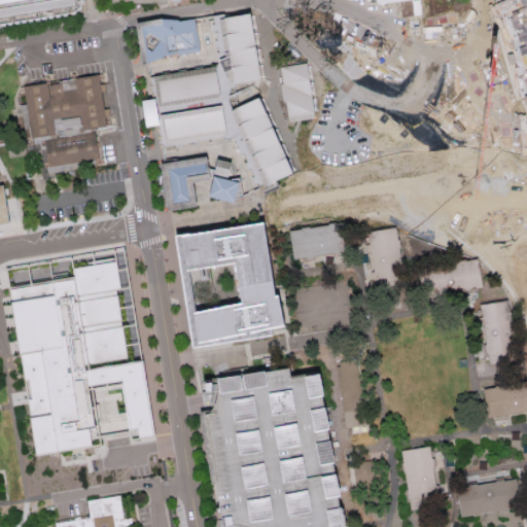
[(84,0),(80,8),(74,13),(0,25),(0,0),(84,0)]
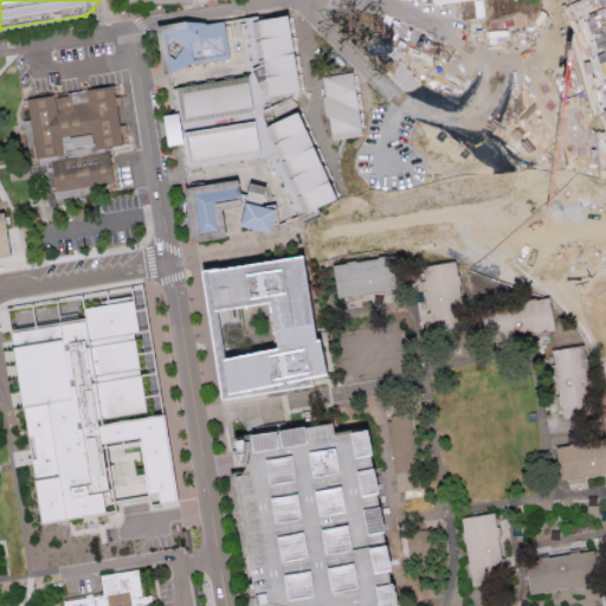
[(574,0),(605,0),(605,169),(600,172),(594,127),(562,20),(567,17),(562,5),(574,0)]
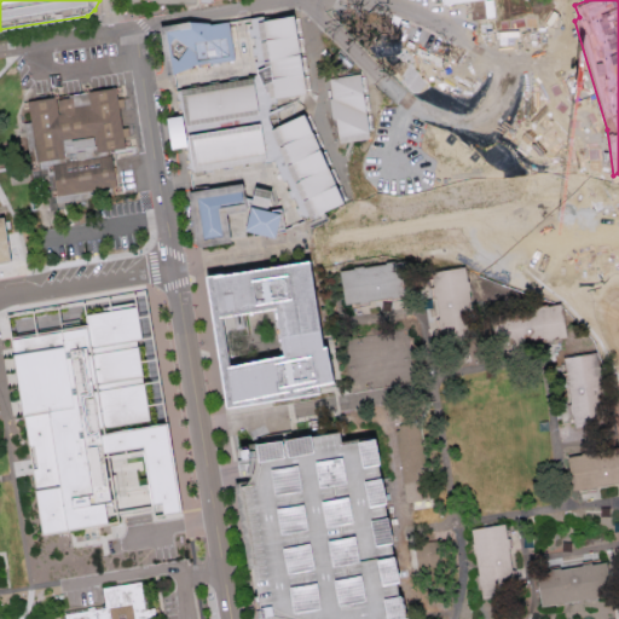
[(271,100),(256,22),(294,16),(308,93),(271,100)]
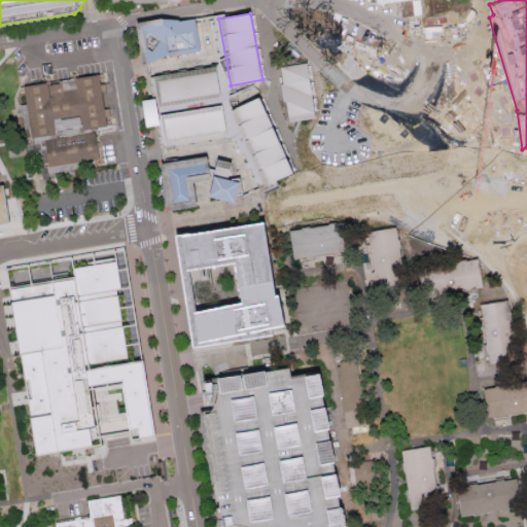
[(164,57),(148,64),(143,65),(136,22),(162,19),(179,21),(195,19),(199,51),(164,57)]
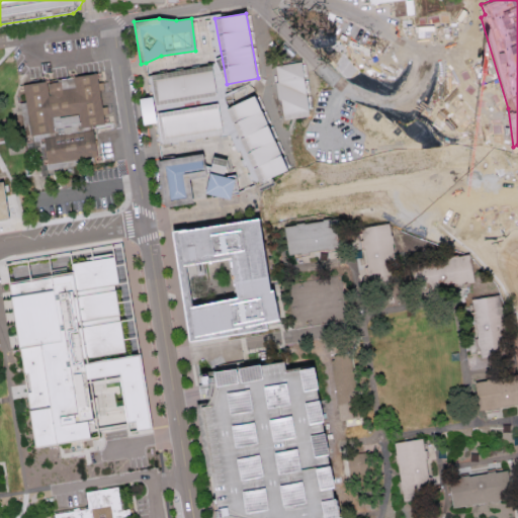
[(280,117),(272,63),(299,59),(308,112),(280,117)]
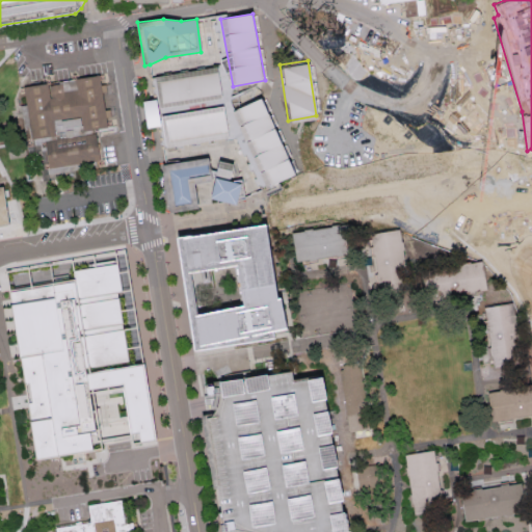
[(144,102),(148,101),(158,100),(155,77),(218,67),(223,100),(161,109),(162,115),(223,106),(229,138),(167,148),(163,124),(151,126),(149,127),(144,102)]
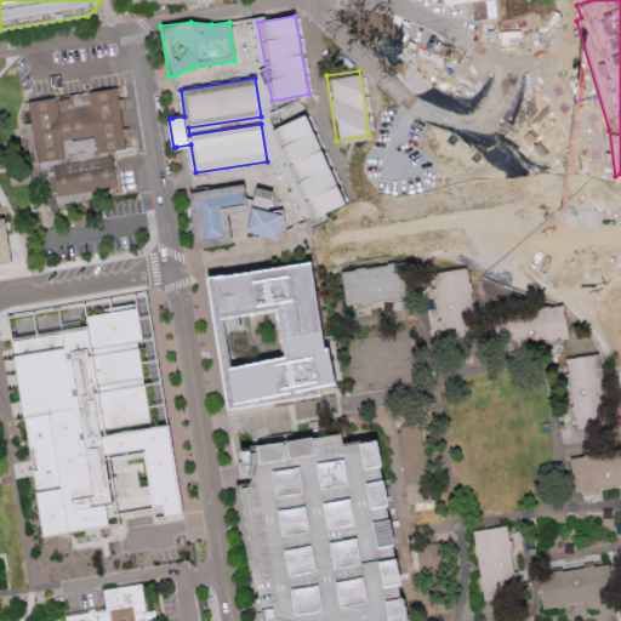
[(131,148),(115,151),(121,193),(53,204),(46,169),(39,170),(32,126),(27,127),(22,102),(120,86),(131,148)]
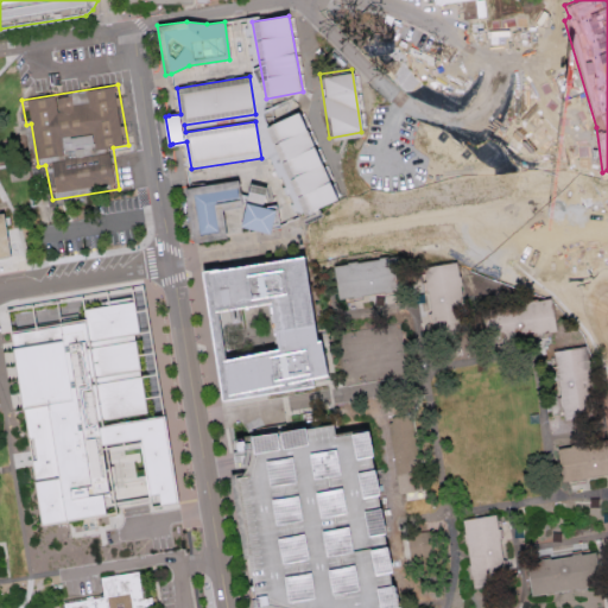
[(175,139),(173,112),(158,113),(159,140),(175,139)]
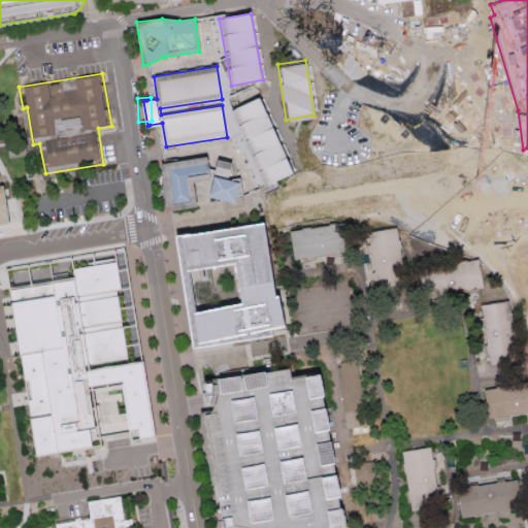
[(294,173),(264,187),(230,110),(260,97),(294,173)]
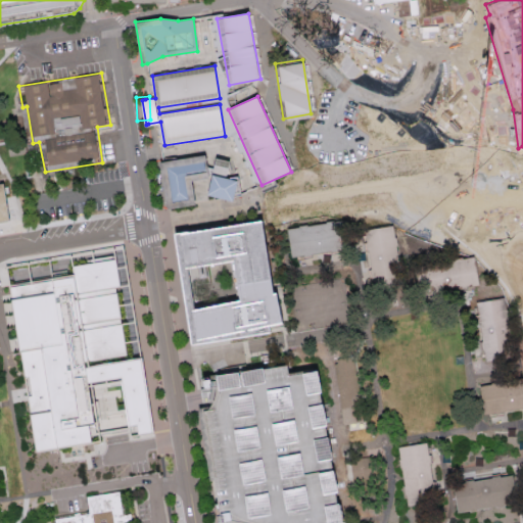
[(167,209),(158,161),(204,154),(208,179),(191,181),(195,205),(167,209)]
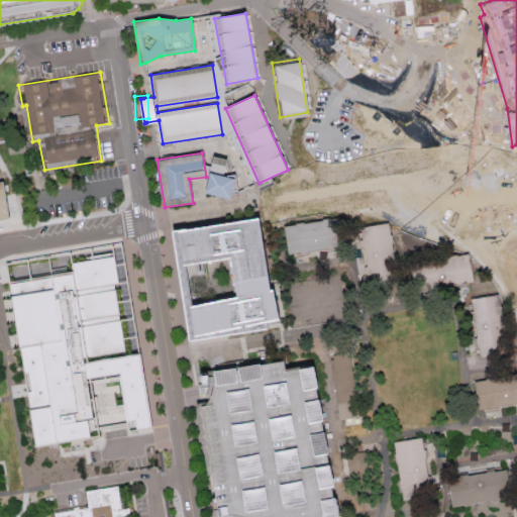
[(230,199),(205,193),(213,156),(226,160),(223,176),(235,178),(230,199)]
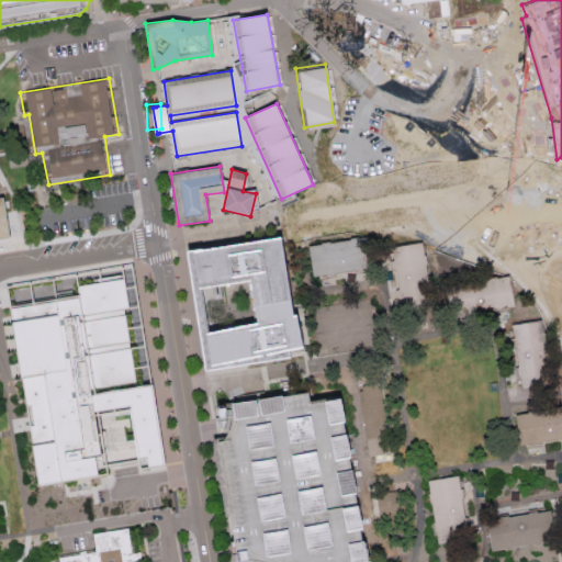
[(0,197),(3,197),(10,237),(0,238),(0,197)]
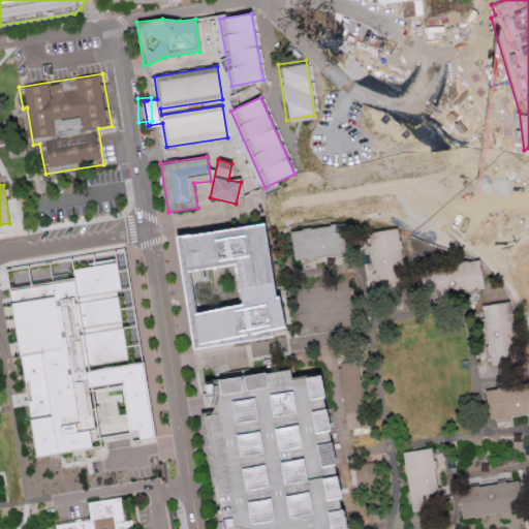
[(351,221),(355,249),(294,258),(290,230),(351,221)]
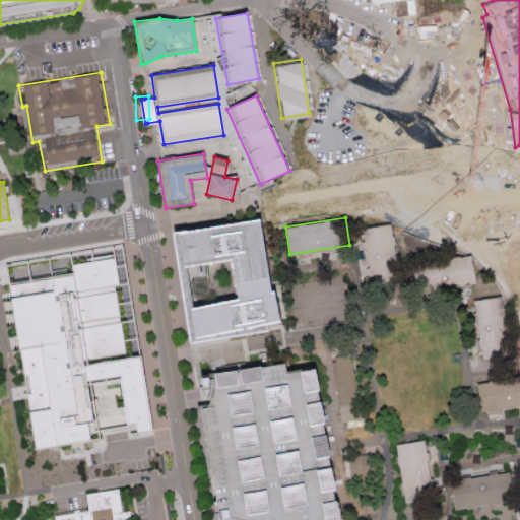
[(174,231),(260,218),(271,289),(274,289),(280,321),(267,323),(268,329),(190,341),(174,231)]
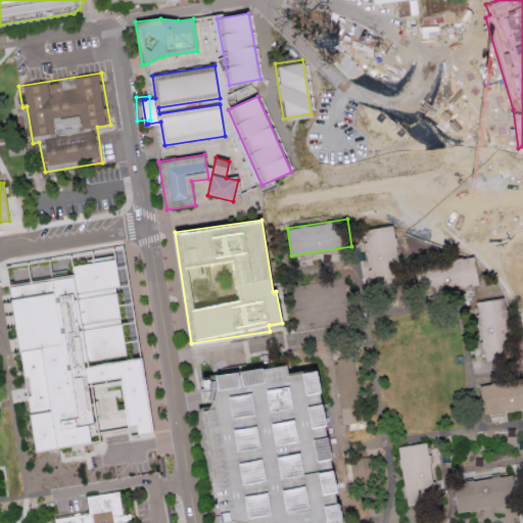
[(365,229),(392,225),(402,284),(375,288),(365,229)]
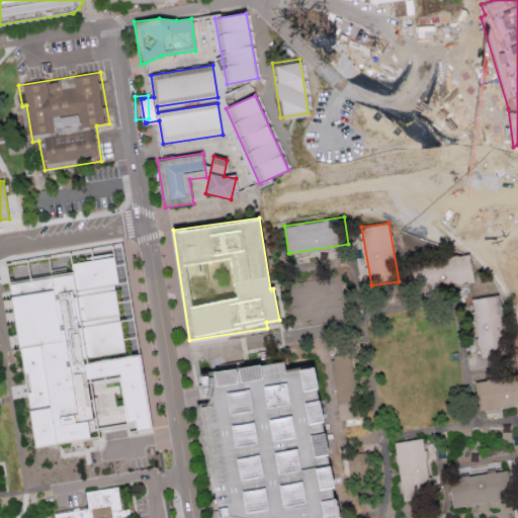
[(416,290),(411,263),(469,253),(475,280),(416,290)]
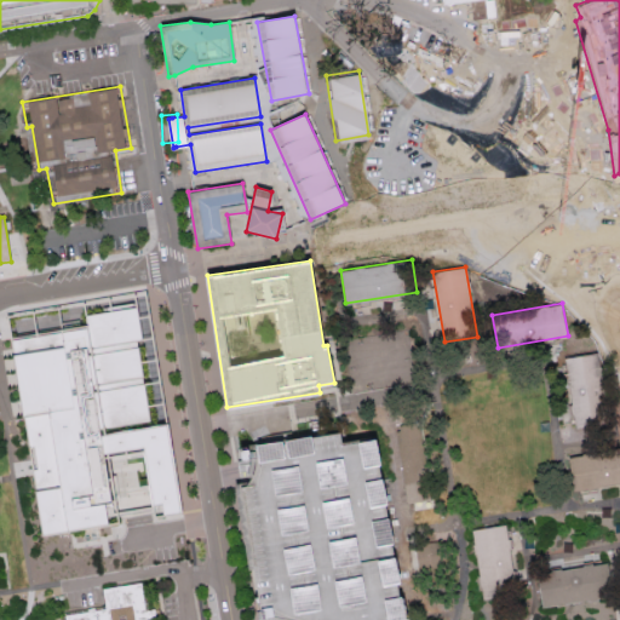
[(13,356),(65,348),(62,329),(89,325),(87,315),(137,306),(142,339),(137,340),(151,426),(167,424),(182,512),(154,518),(153,514),(119,518),(119,523),(42,535),(33,470),(38,469),(33,447),(28,447),(13,356)]
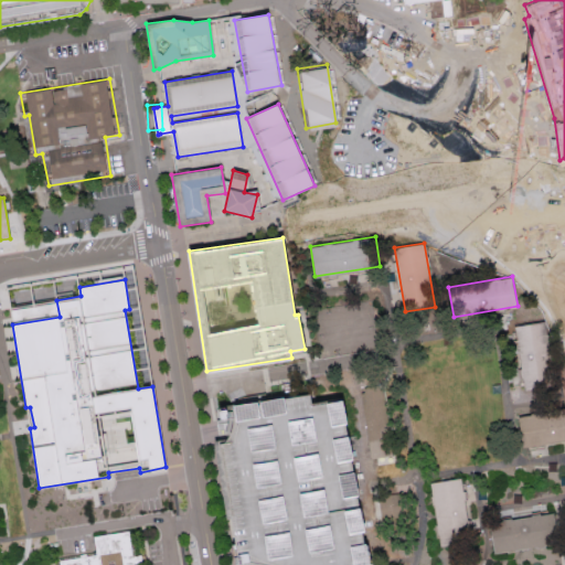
[(555,385),(525,390),(514,326),(544,321),(555,385)]
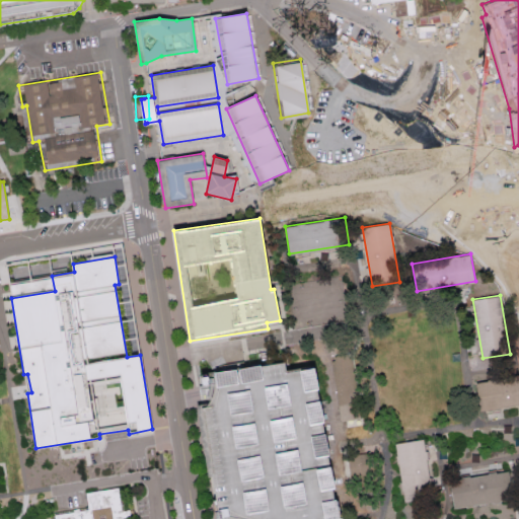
[(199,376),(220,372),(287,361),(288,369),(314,365),(341,518),(226,518),(226,517),(218,518),(212,477),(207,478),(196,403),(204,402),(203,396),(199,376)]
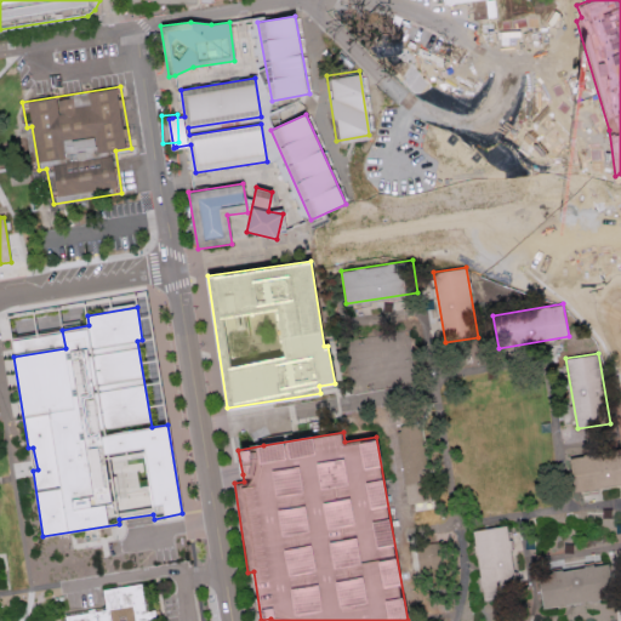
[(620,483),(575,490),(570,457),(620,449),(620,483)]
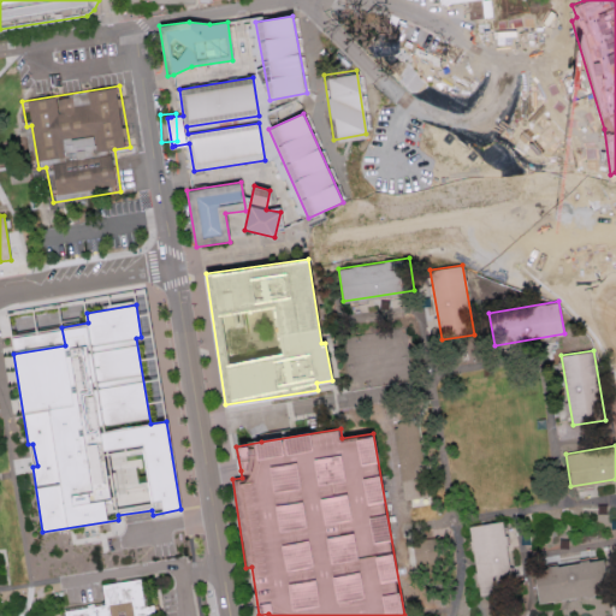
[(480,596),(469,526),(503,521),(514,591),(480,596)]
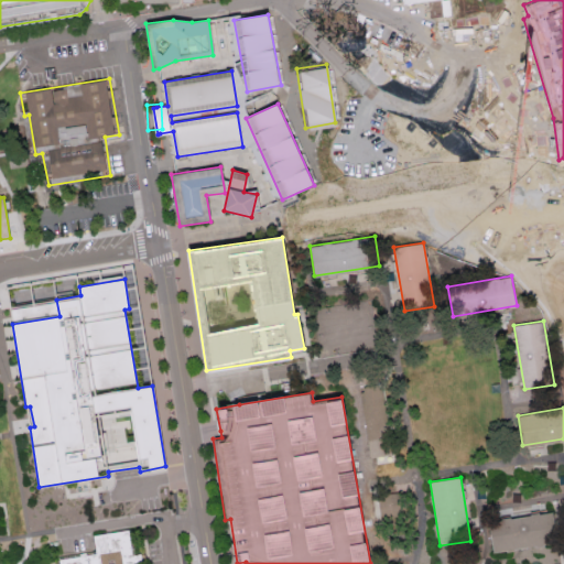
[(494,552),(489,522),(551,512),(555,542),(519,548),(494,552)]
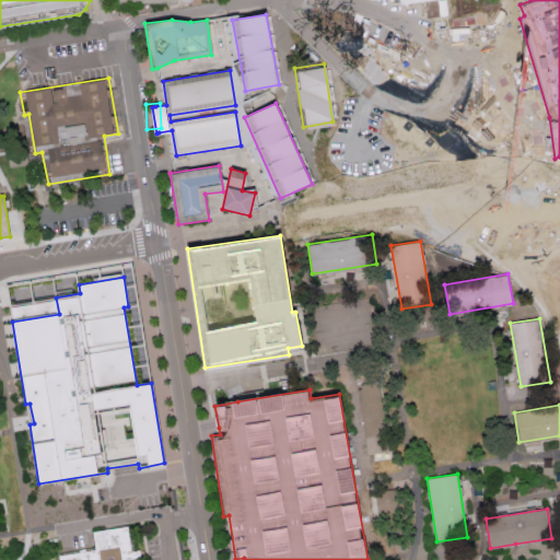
[(48,559),(47,551),(93,544),(92,531),(127,524),(130,559),(48,559)]
